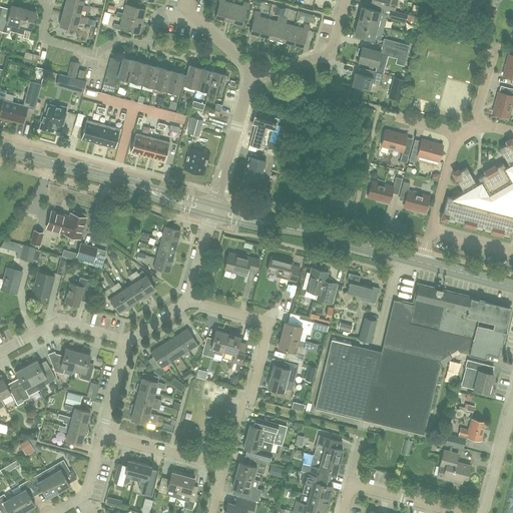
[(228,22),(233,4),(223,1),(223,0),(218,0),(219,1),(215,19),(228,22)]
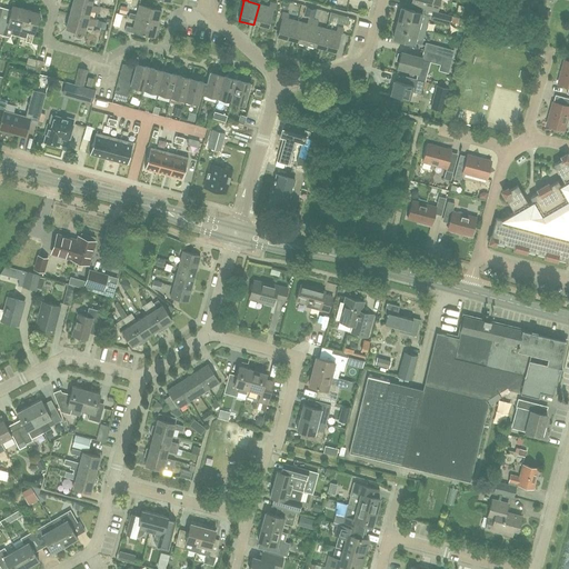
[(419,0),(418,6),(437,11),(439,0),(419,0)]
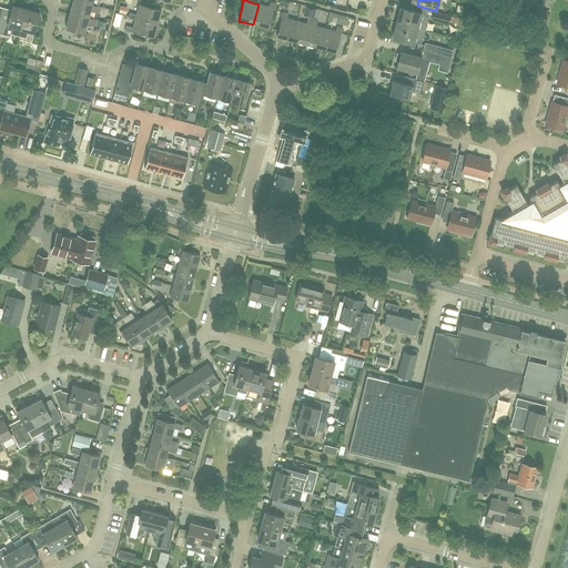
[(72,1),(69,14),(88,19),(88,18),(90,10),(98,12),(100,7),(91,4),(91,7),(72,1)]
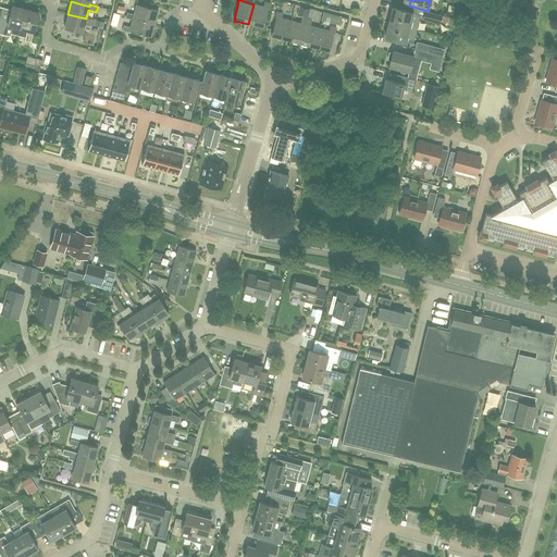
[(263,7),(254,4),(248,24),(262,27),(268,9),(269,9),(270,4),(264,2),(263,7)]
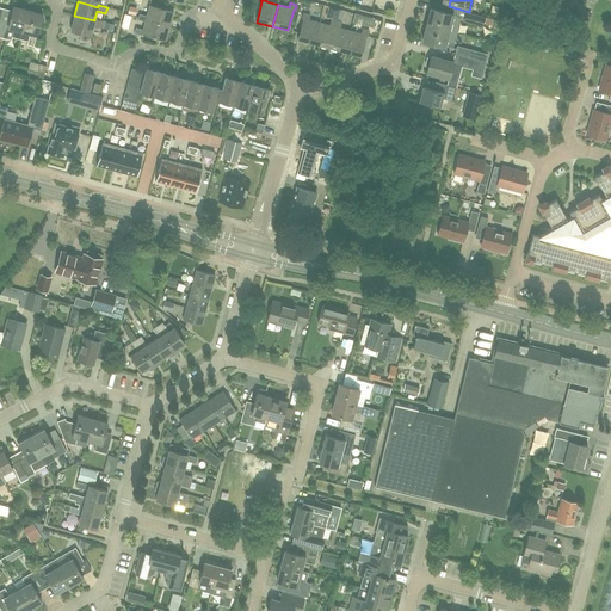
[(0,19),(0,37),(12,41),(12,37),(19,39),(28,10),(13,6),(8,23),(0,19)]
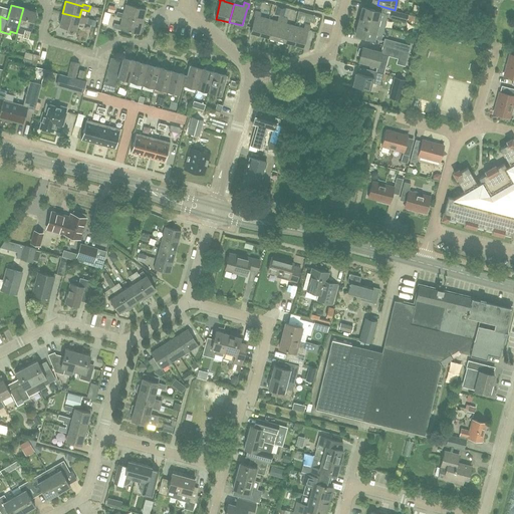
[(122,16),(143,22),(146,10),(125,5),(122,13),(117,12),(115,16),(121,18),(122,16)]
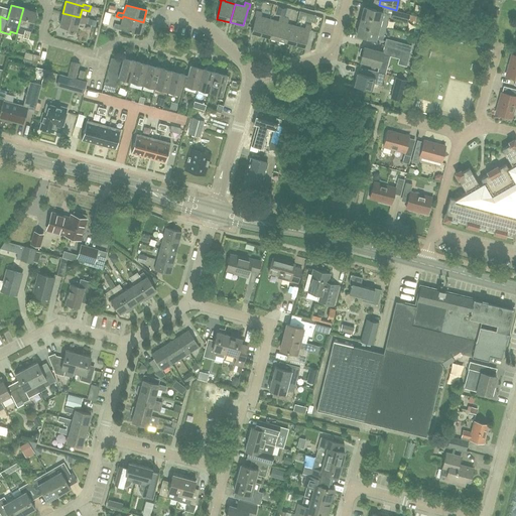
[(284,17),(287,8),(277,6),(275,14),(284,17)]
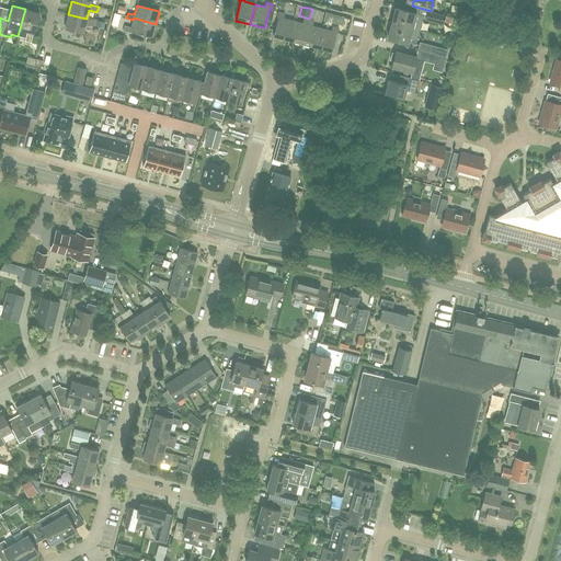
[(391,22),(412,27),(413,21),(421,23),(423,15),(415,13),(396,8),(391,22)]
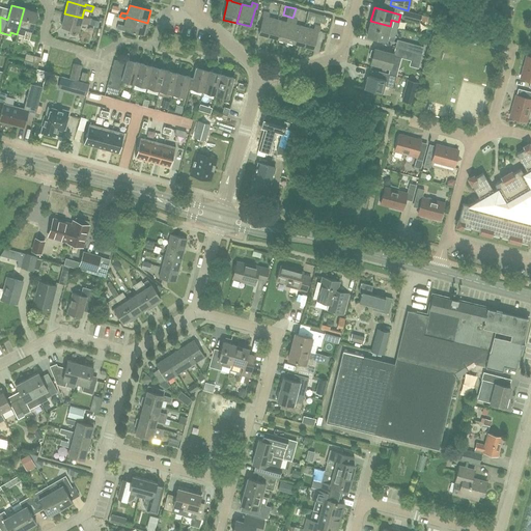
[(36,11),(24,8),(17,34),(24,35),(23,38),(29,40),(36,11)]
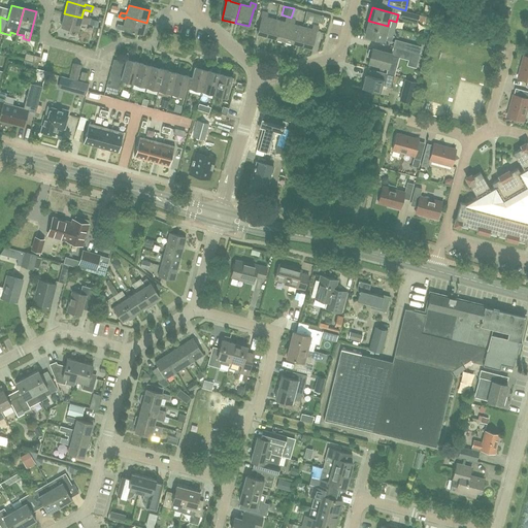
[(510,10),(502,8),(501,17),(508,19),(510,10)]
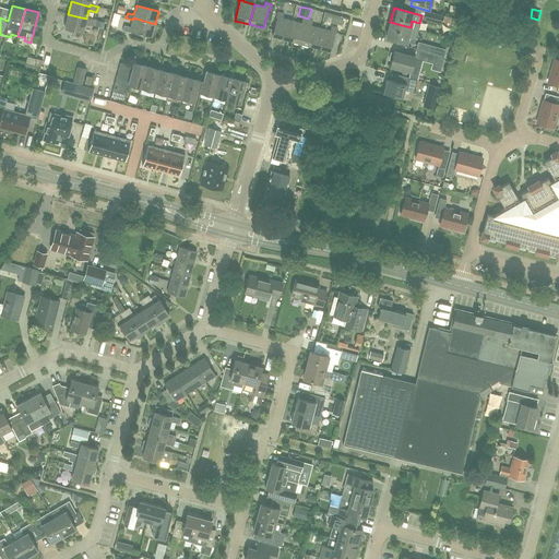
[(443,15),(426,11),(424,20),(441,25),(443,15)]
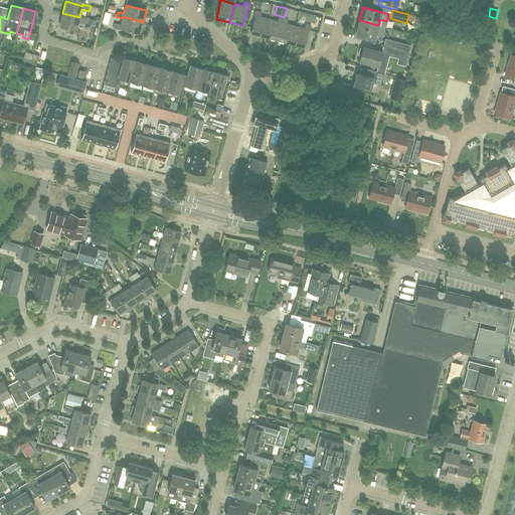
[(265,37),(269,19),(260,17),(261,13),(255,11),(254,16),(255,16),(250,34),(265,37)]
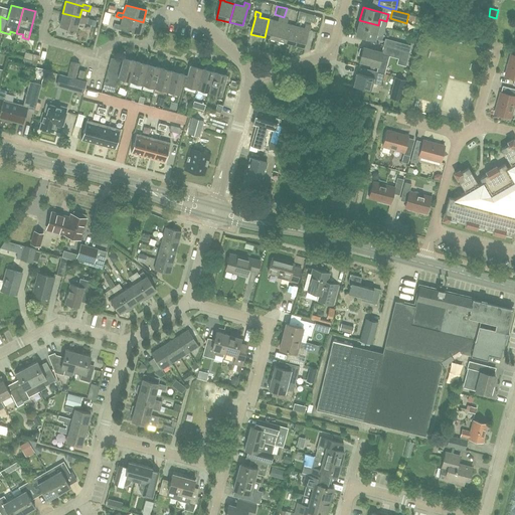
[(299,11),(297,18),(314,23),(316,16),(299,11)]
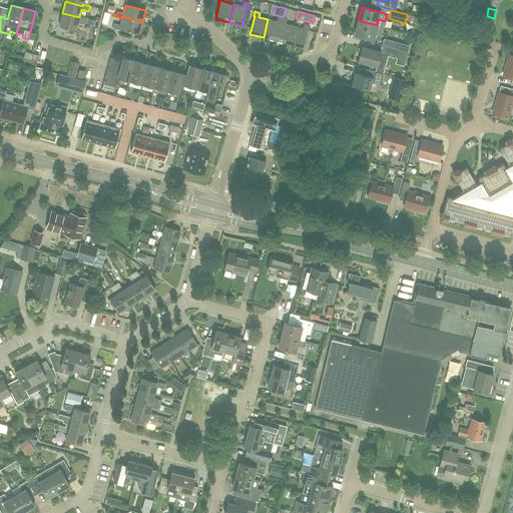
[(79,17),(62,13),(59,25),(75,29),(78,21),(85,23),(87,18),(79,16),(79,17)]
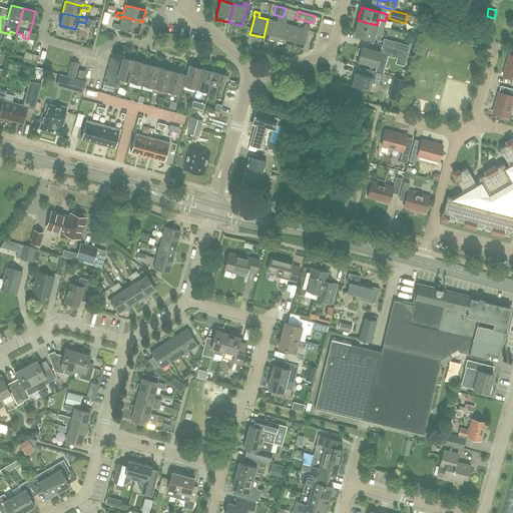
[(457,17),(447,14),(445,21),(447,22),(445,27),(452,30),(454,23),(455,24),(457,17)]
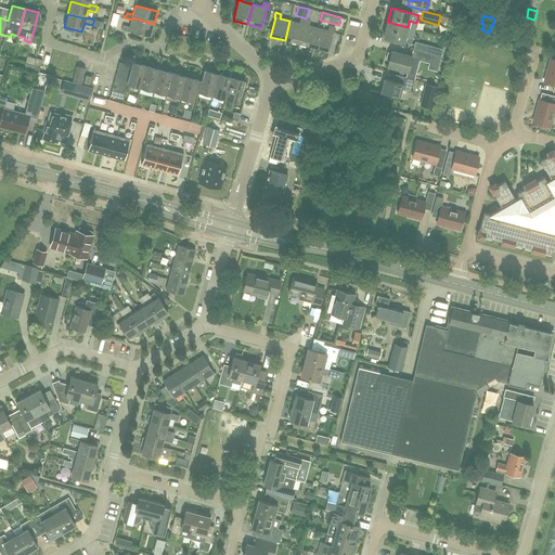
[(132,17),(131,20),(129,27),(123,25),(121,30),(129,33),(129,30),(151,37),(154,24),(132,17)]
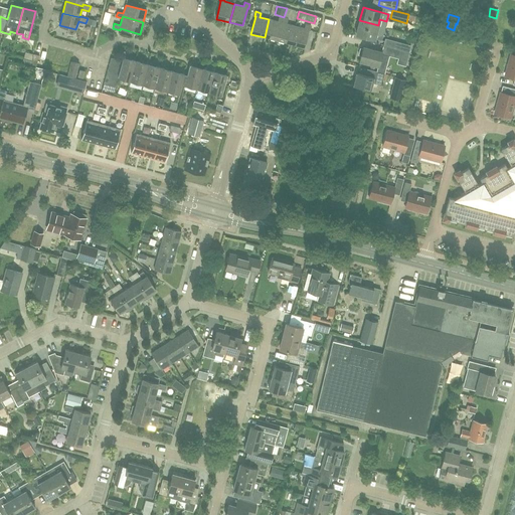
[(278,21),(269,19),(265,37),(278,41),(284,17),(280,16),(278,21)]
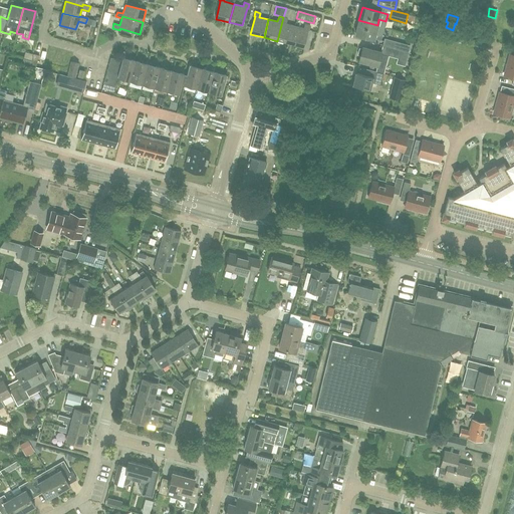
[(287,18),(283,17),(277,41),(290,44),(294,26),(286,23),(287,18)]
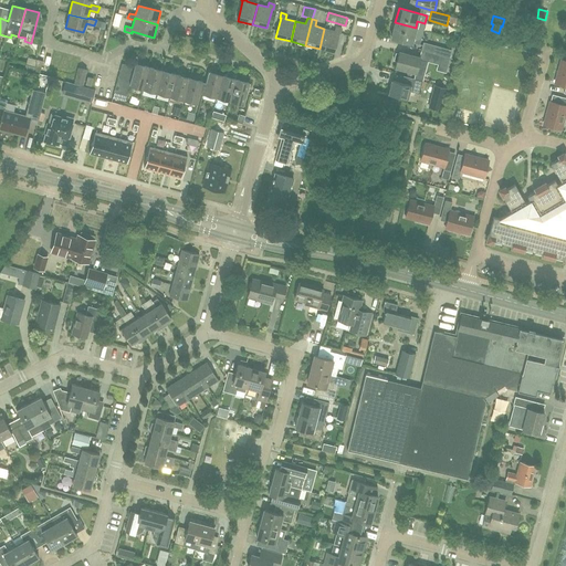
[(416,28),(395,22),(391,38),(411,43),(411,42),(419,44),(421,38),(413,35),(416,28)]
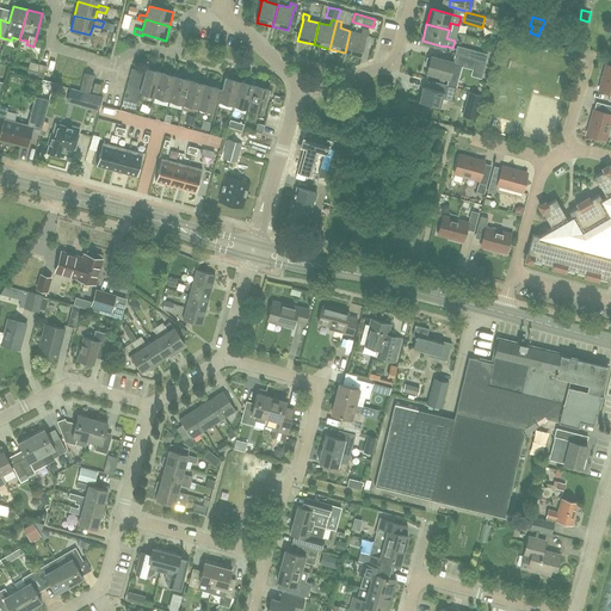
[(393,54),(401,31),(390,28),(382,50),(393,54)]
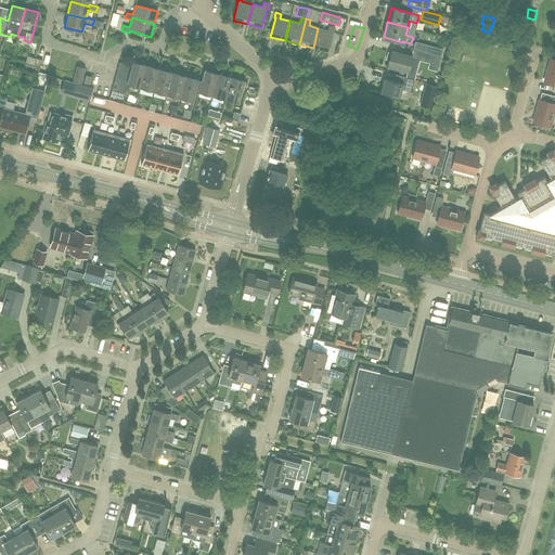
[(328,30),(318,28),(313,48),(327,51),(333,33),(334,33),(335,28),(330,26),(328,30)]
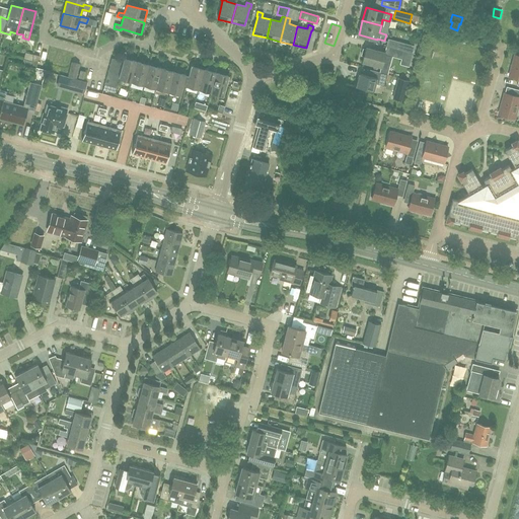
[(386,47),(404,52),(406,46),(403,45),(403,43),(388,39),(386,47)]
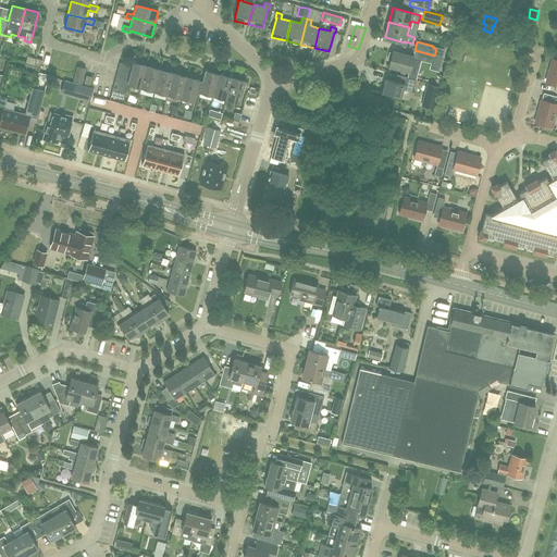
[(434,56),(415,50),(418,51),(416,58),(432,62),(434,56)]
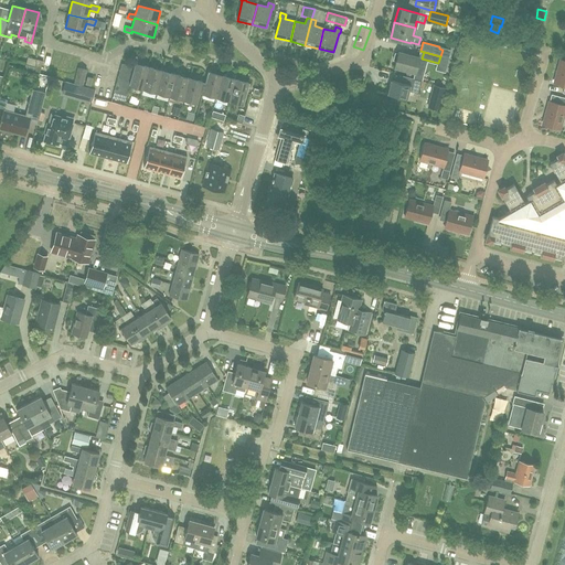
[(398,52),(397,53),(395,53),(393,60),(396,61),(394,67),(415,73),(419,57),(398,52)]
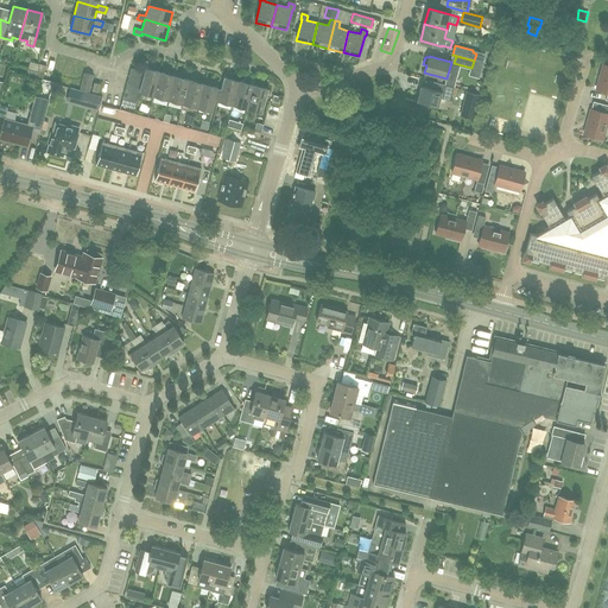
[(30,62),(27,69),(36,71),(35,77),(36,77),(42,78),(43,78),(46,65),(38,63),(30,62)]
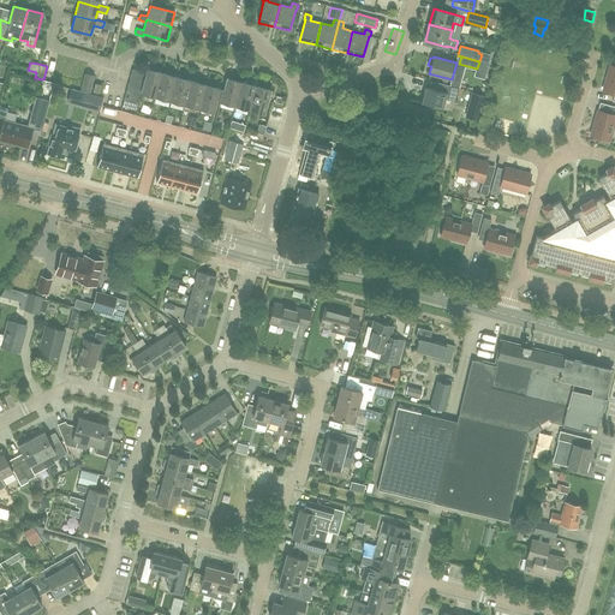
[(614,65),(610,65),(603,90),(614,94),(613,101),(614,101),(614,65)]
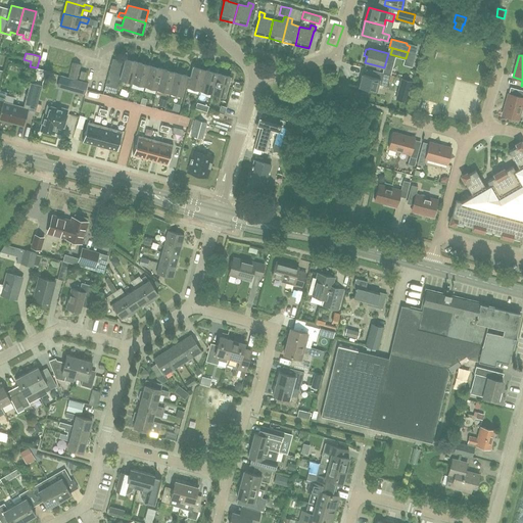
[(123,68),(124,62),(112,59),(110,65),(123,68)]
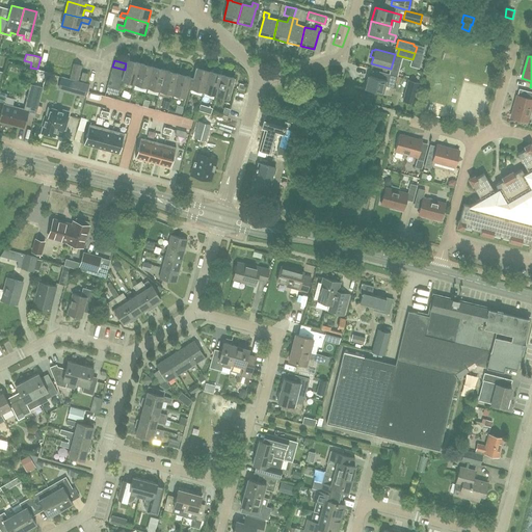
[(127,60),(126,63),(125,70),(123,76),(122,80),(134,83),(139,63),(127,60)]
